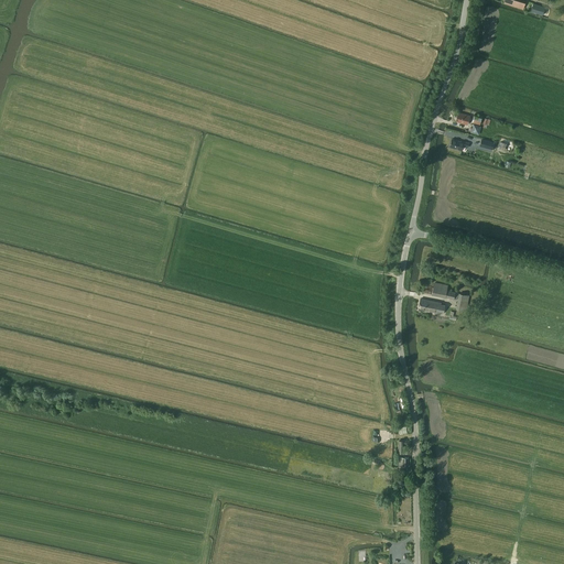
[(520,0),(505,0),(505,3),(523,9),(525,1),(520,0)]
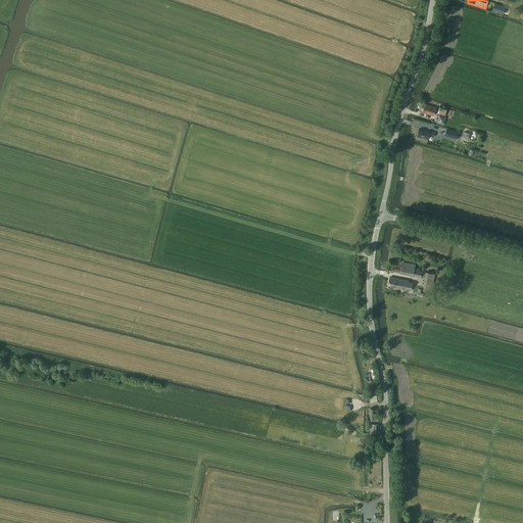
[(504,13),(506,6),(494,3),(492,10),(504,13)]
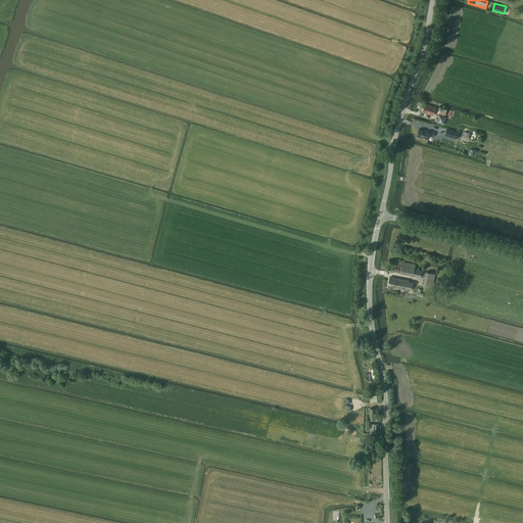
[(433,115),(435,107),(425,104),(423,112),(433,115)]
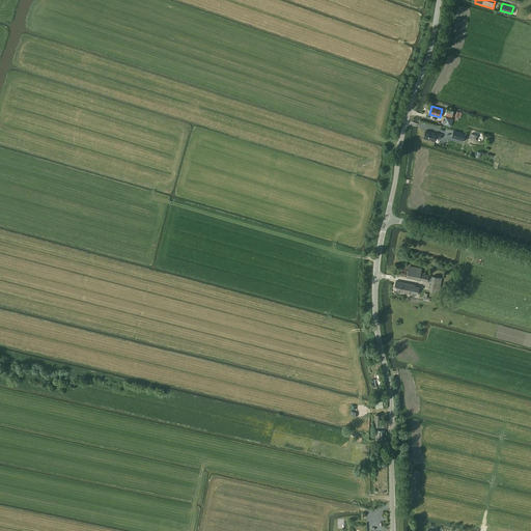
[(451,117),(454,110),(451,109),(451,108),(450,108),(450,109),(446,108),(444,115),(451,117)]
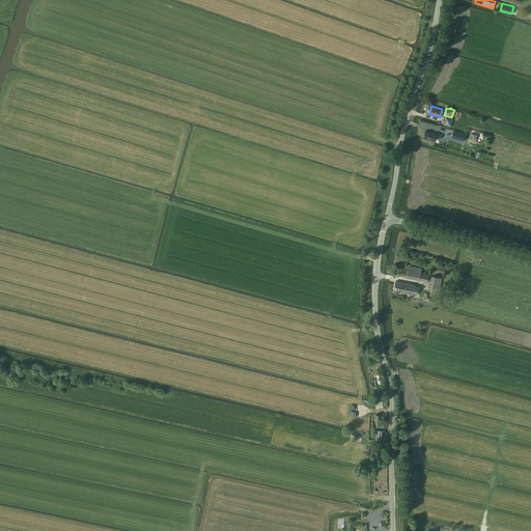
[(441,137),(441,135),(437,133),(437,134),(425,131),(423,138),(435,141),(437,136),(441,137)]
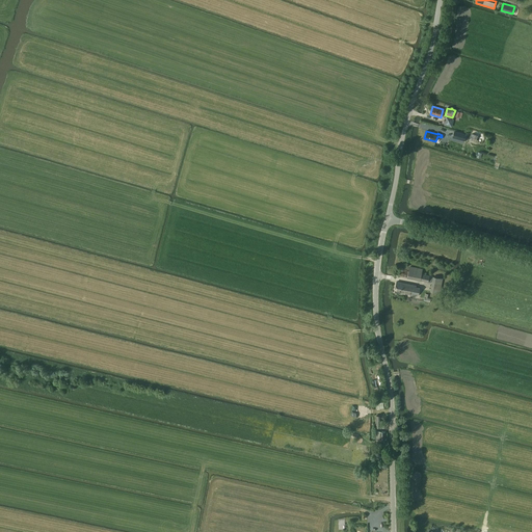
[(454,131),(452,138),(464,141),(467,134),(454,131)]
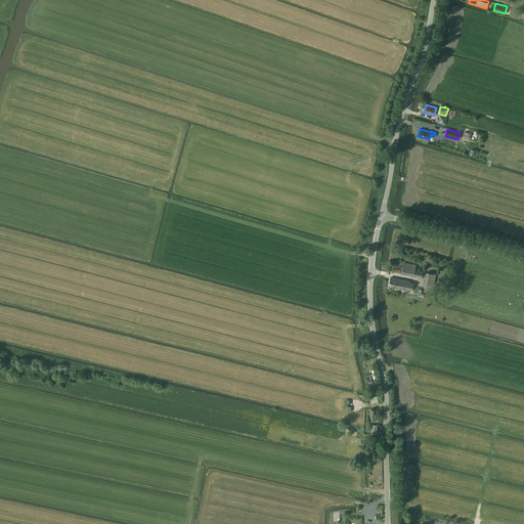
[(477,133),(466,129),(463,137),(475,141),(476,138),(475,138),(477,133)]
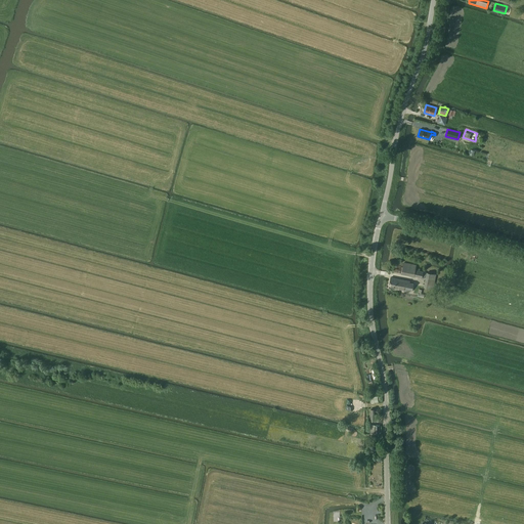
[(425,278),(426,272),(416,270),(416,265),(403,263),(401,273),(425,278)]
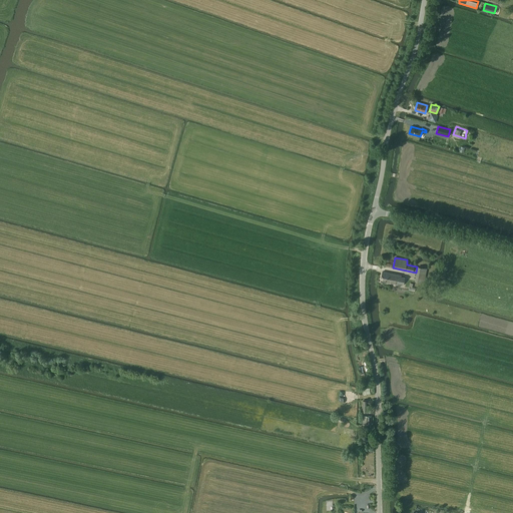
[(425,269),(418,267),(415,281),(422,283),(425,269)]
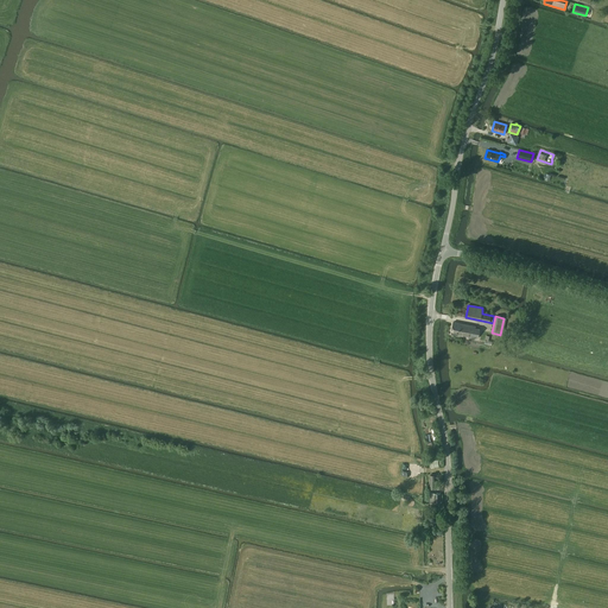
[(477,339),(480,329),(475,329),(475,327),(454,322),(451,334),(457,335),(458,334),(477,339)]
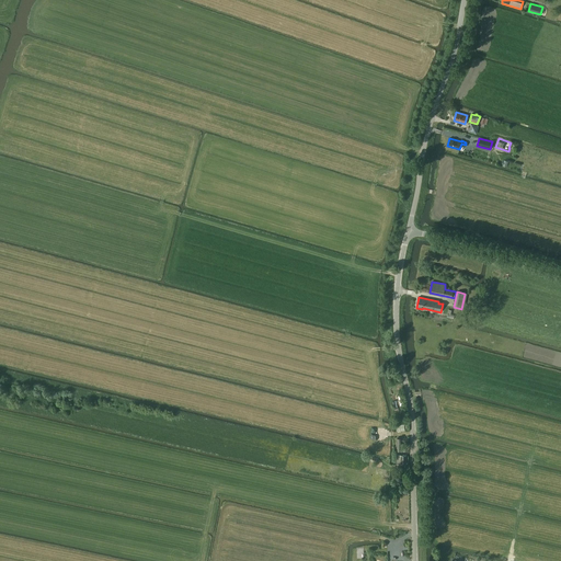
[(398,455),(398,461),(398,462),(398,464),(398,465),(398,468),(398,469),(400,469),(401,468),(401,465),(400,465),(401,464),(407,464),(407,455),(398,455)]
